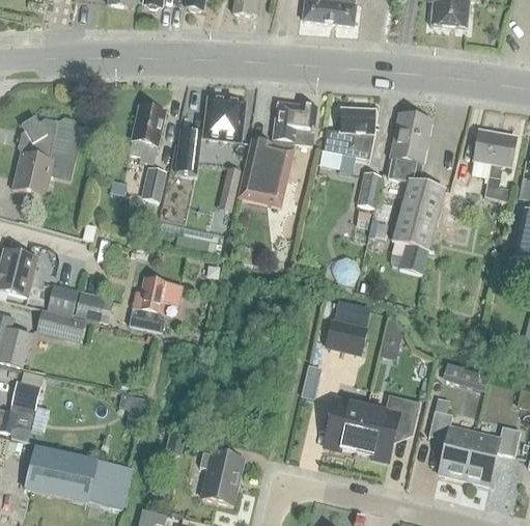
[(186,0),(185,4),(187,4),(189,8),(197,10),(201,7),(202,8),(204,0),(186,0)]
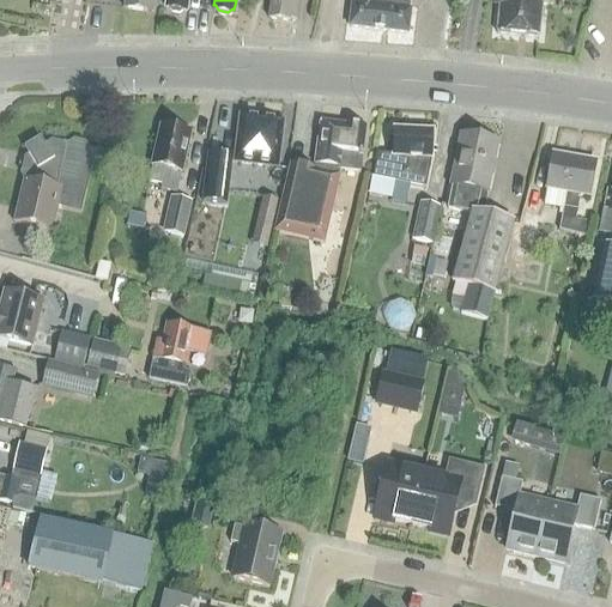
[(271,0),(270,13),(290,16),(290,14),(296,14),(297,0),(271,0)]
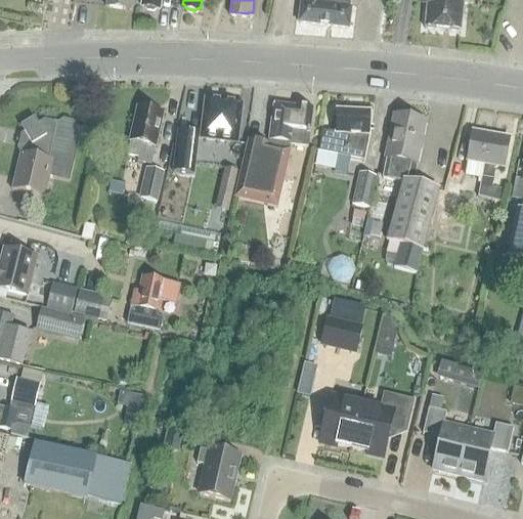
[(301,0),(299,18),(349,25),(351,0),(301,0)]
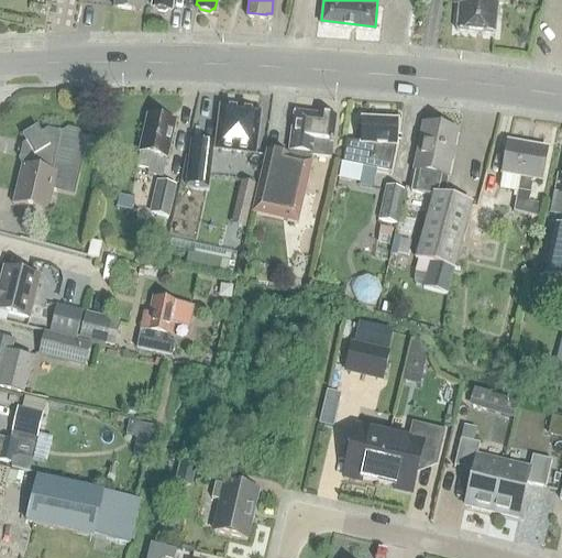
[(454,0),(459,0),(456,26),(495,30),(498,0),(454,0)]
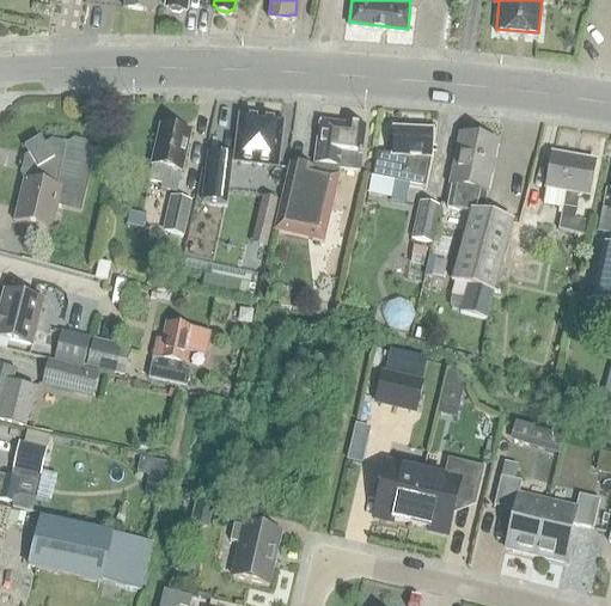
[(277,161),(283,116),(240,111),(236,157),(277,161)]
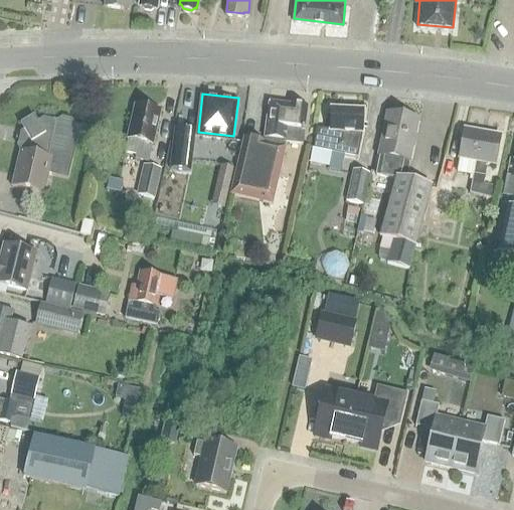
[(302,140),(307,106),(270,100),(264,140),(243,136),(231,192),(274,200),(287,138),(302,140)]
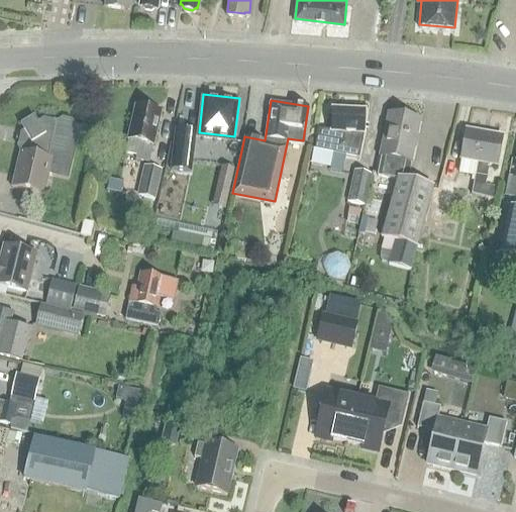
[(153,140),(162,109),(149,106),(148,103),(140,101),(138,103),(134,102),(127,134),(129,135),(126,149),(136,151),(135,157),(148,159),(152,140),(153,140)]
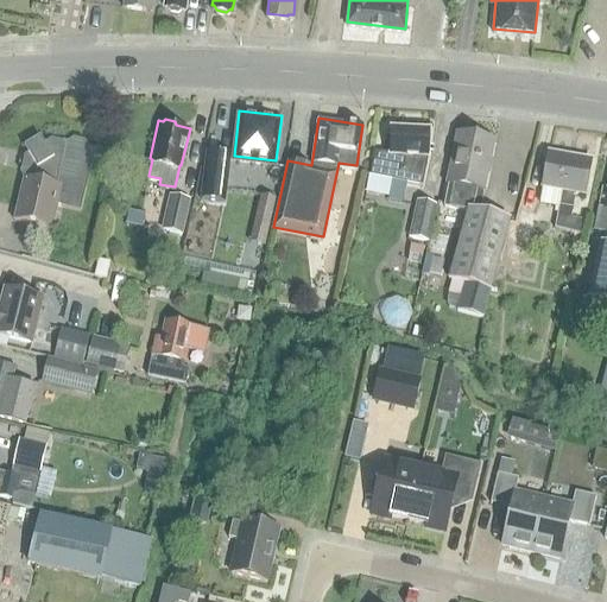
[(77,134),(36,124),(30,149),(24,147),(14,189),(17,189),(11,211),(29,215),(27,219),(69,228),(75,203),(81,204),(90,163),(88,163),(94,140),(76,137),(77,134)]
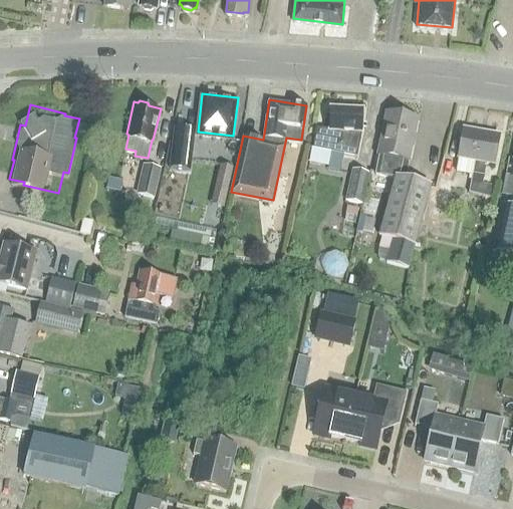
[(339,150),(356,154),(361,130),(363,106),(330,104),(328,124),(317,124),(317,123),(315,123),(311,144),(329,148),(327,157),(338,159),(339,150)]
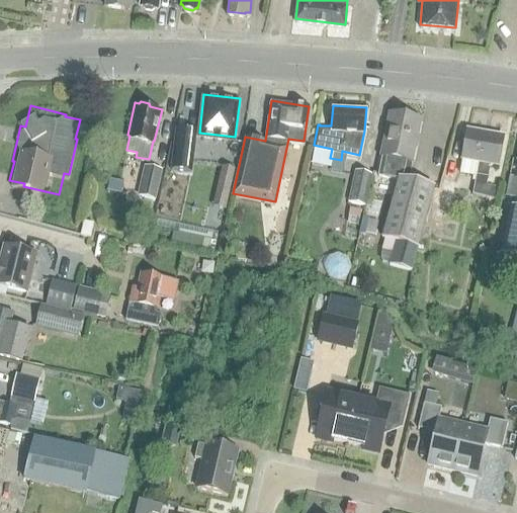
[(377,172),(397,176),(407,179),(408,177),(421,117),(389,110),(379,154),(381,154),(377,172)]
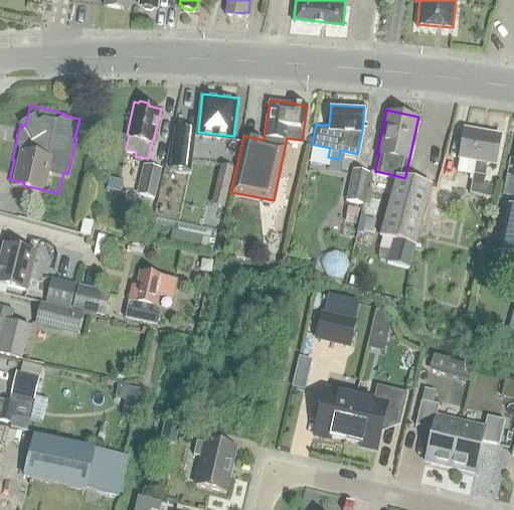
[(175,125),(170,165),(190,167),(195,127),(175,125)]
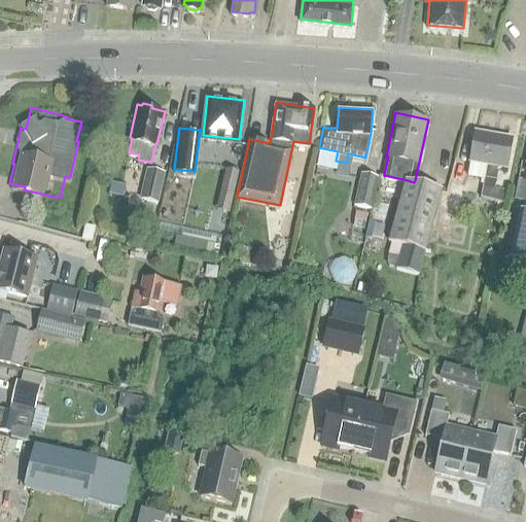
[(476,129),(470,159),(488,162),(486,174),(497,176),(499,164),(506,166),(513,135),(476,129)]
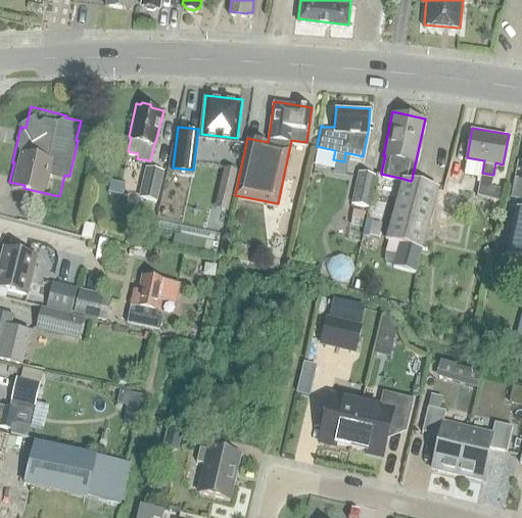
[(521,157),(519,157),(513,192),(521,194),(521,157)]
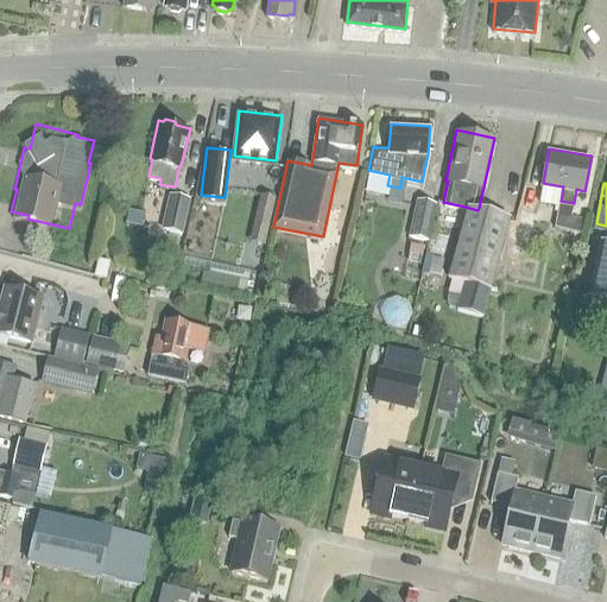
[(165,226),(181,229),(189,195),(174,191),(165,226)]
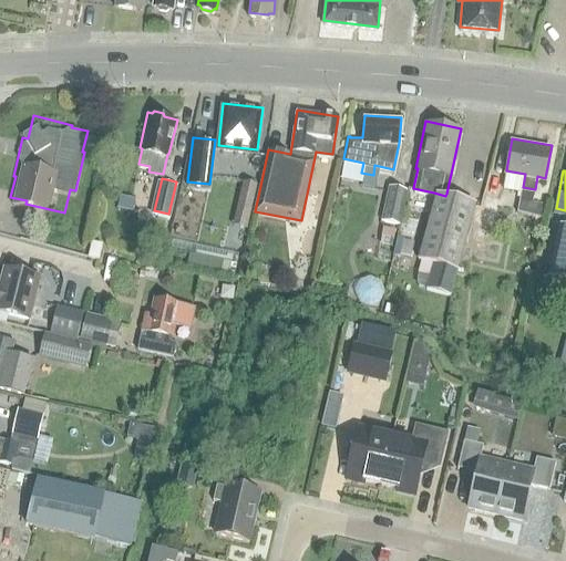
[(244,178),(238,199),(251,203),(257,182),(244,178)]
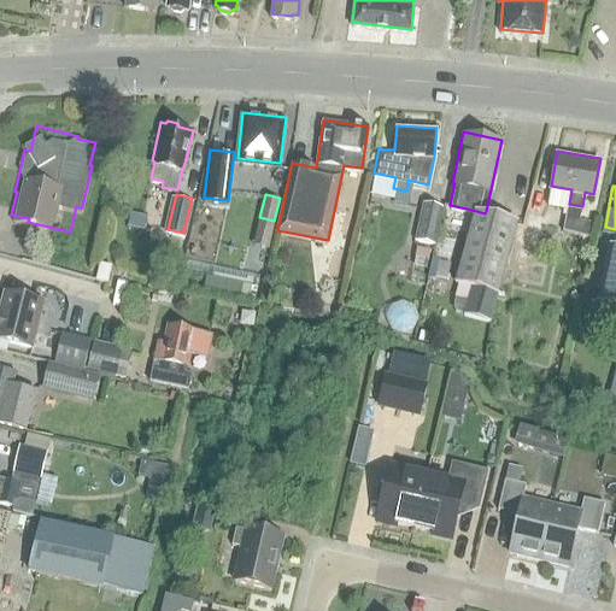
[(424,199),(416,238),(435,241),(444,204),(424,199)]
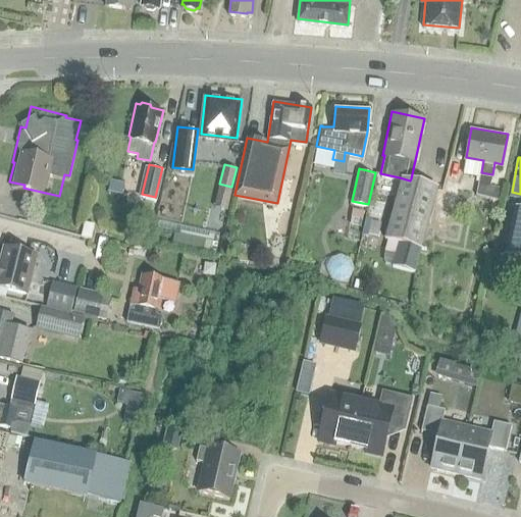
[(480,172),(476,192),(491,195),(489,203),(499,206),(504,185),(490,182),(492,174),(481,172),(480,172)]
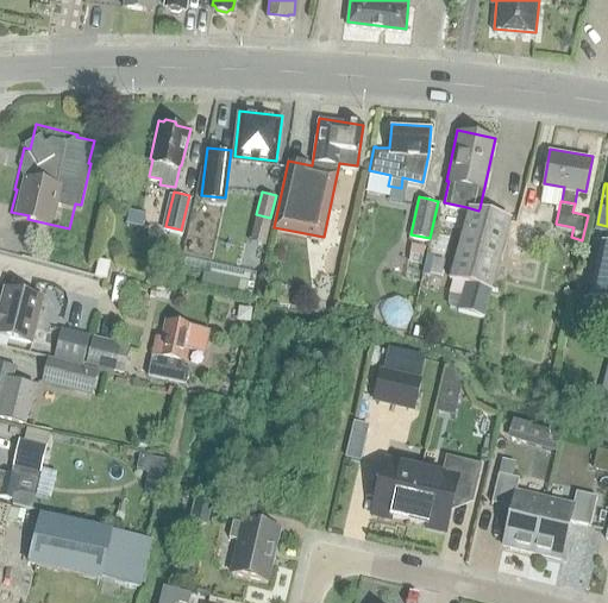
[(125,219),(142,223),(145,209),(127,205),(125,219)]
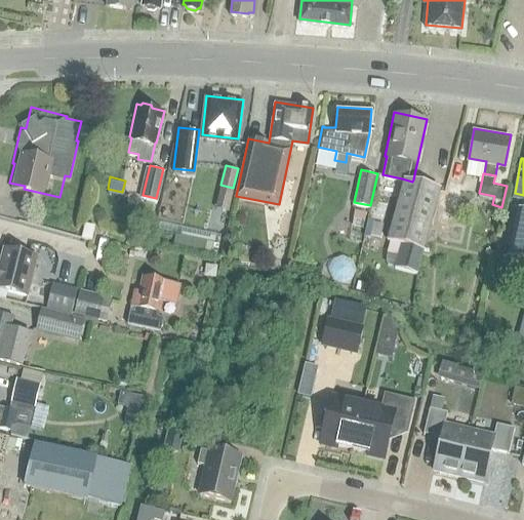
[(445,201),(454,203),(460,180),(450,177),(445,201)]
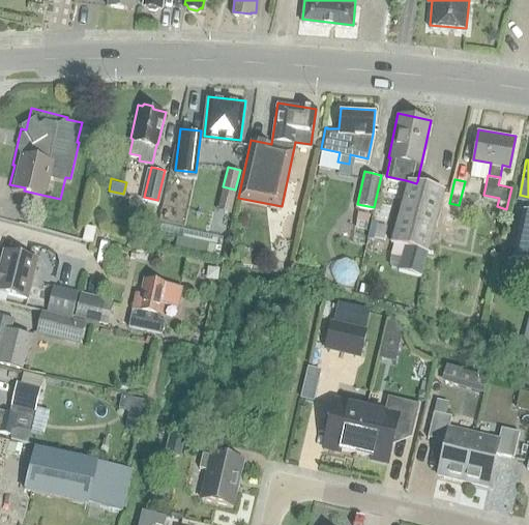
[(416,183),(406,180),(386,250),(402,254),(398,268),(418,273),(442,187),(417,181),(416,183)]
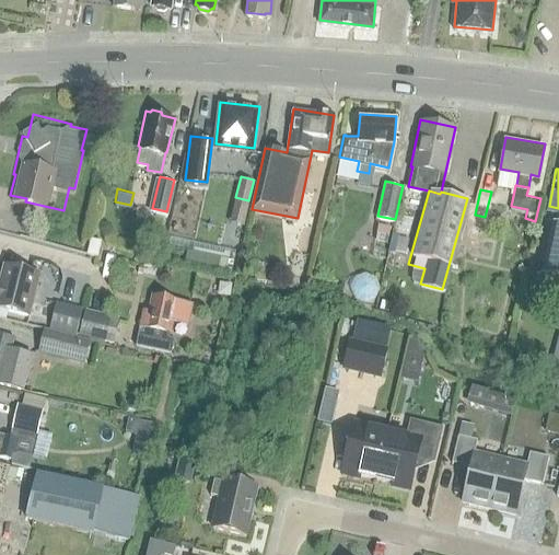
[(537,270),(558,275),(558,221),(549,219),(537,270)]
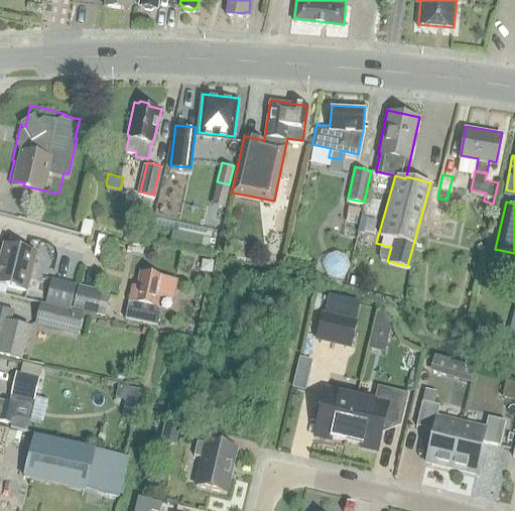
[(375,230),(377,217),(362,215),(361,228),(375,230)]
